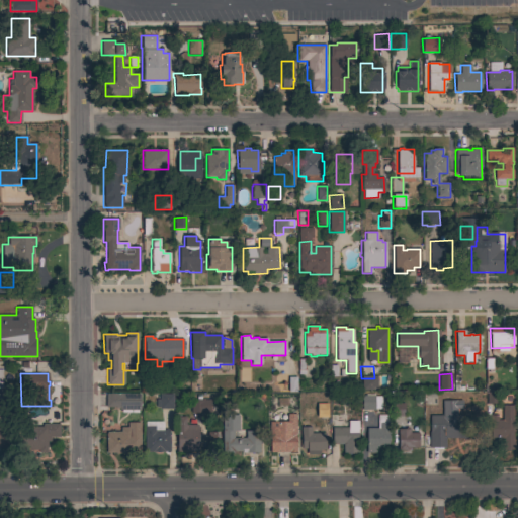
[(296,393),(283,393),(283,378),(287,378),(287,377),(296,377),(296,393)]
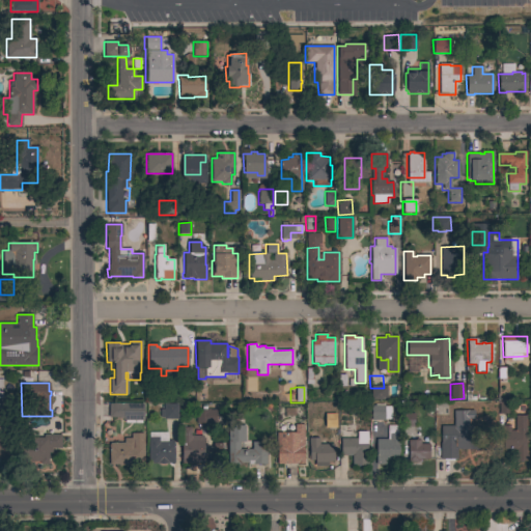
[(386,387),(370,387),(370,401),(387,400),(386,387)]
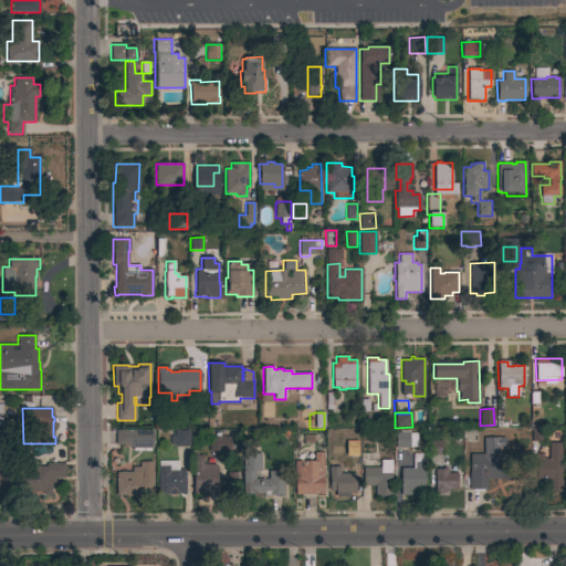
[(396,449),(395,432),(399,432),(399,429),(404,429),(404,431),(409,431),(409,433),(416,433),(417,447),(409,447),(409,448),(396,449)]
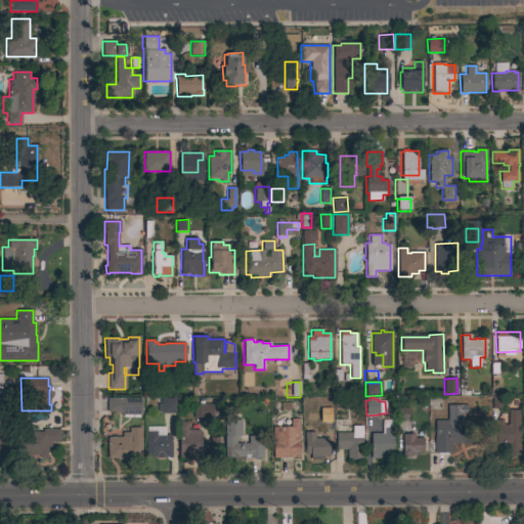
[(141,398),(141,415),(121,415),(121,413),(117,413),(117,411),(106,411),(106,398),(141,398)]
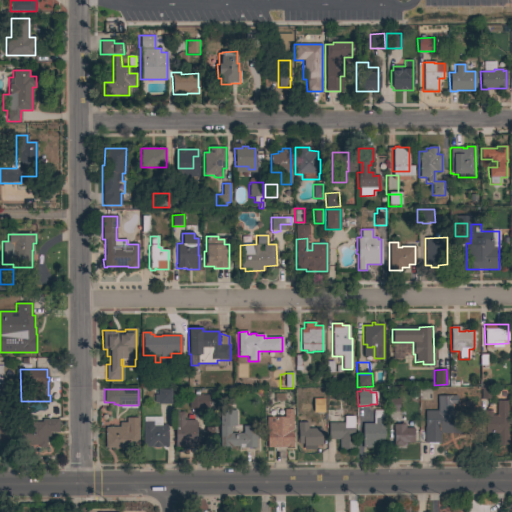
[(158,402),(154,402),(154,395),(157,395),(157,391),(171,391),(171,404),(158,404),(158,402)]
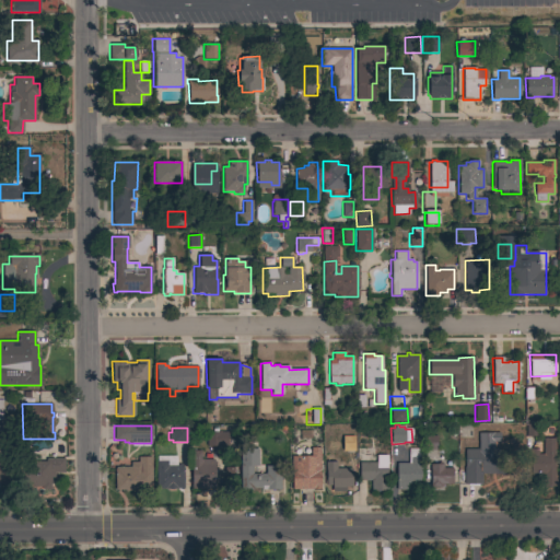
[(207,446),(206,432),(219,432),(228,432),(228,445),(220,446),(207,446)]
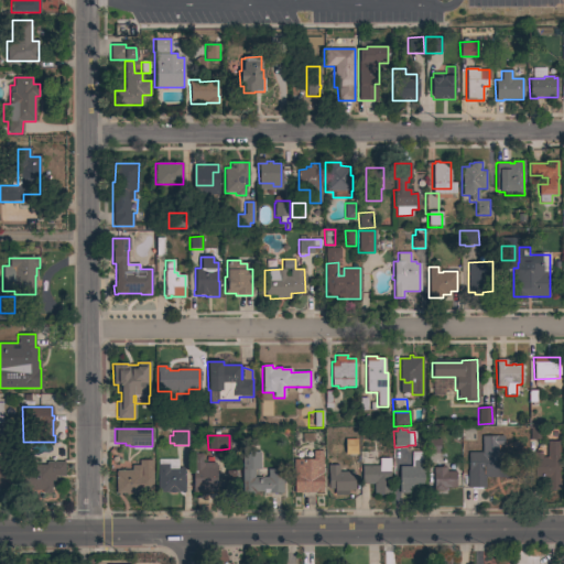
[(467,470),(468,470),(468,453),(481,453),(481,436),(503,436),(503,445),(497,445),(497,453),(501,453),(502,477),(485,477),(485,487),(467,488),(467,470)]
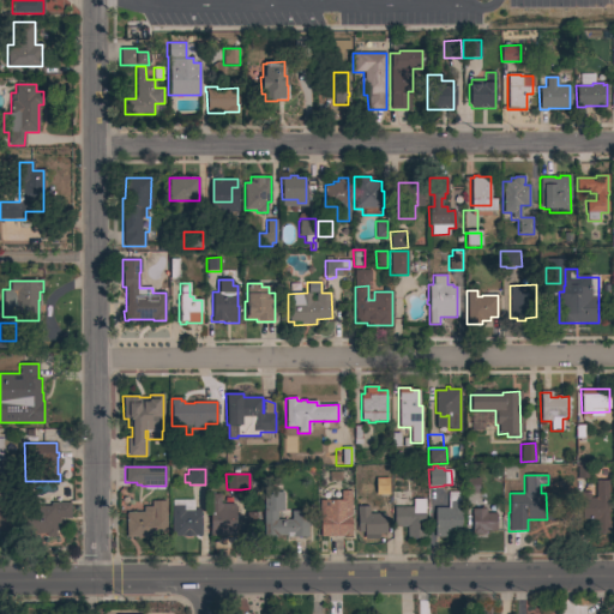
[(375,494),(374,479),(387,479),(387,494),(375,494)]
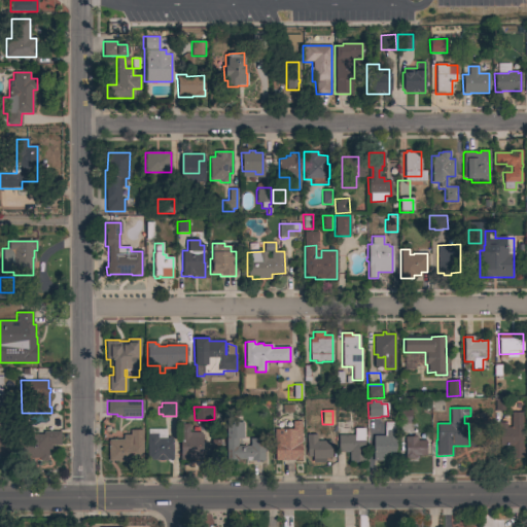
[(400,424),(399,411),(411,411),(411,423),(400,424)]
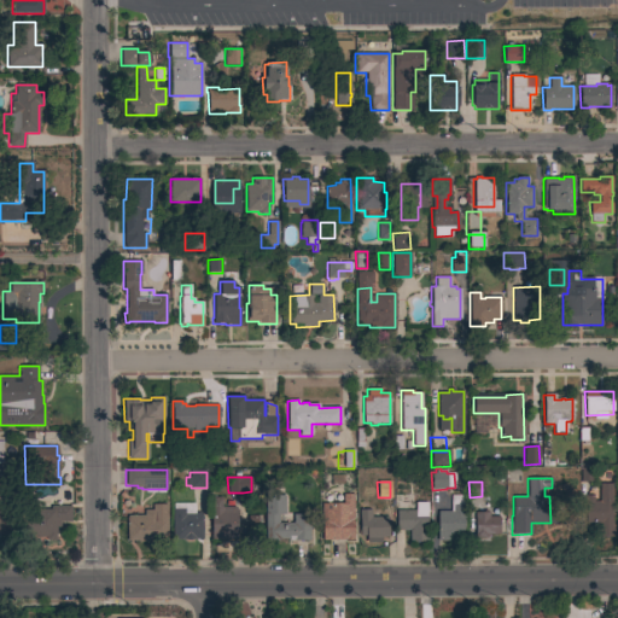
[(612,530),(596,531),(596,525),(586,525),(586,502),(584,502),(584,495),(593,495),(593,501),(599,501),(599,484),(611,484),(612,530)]
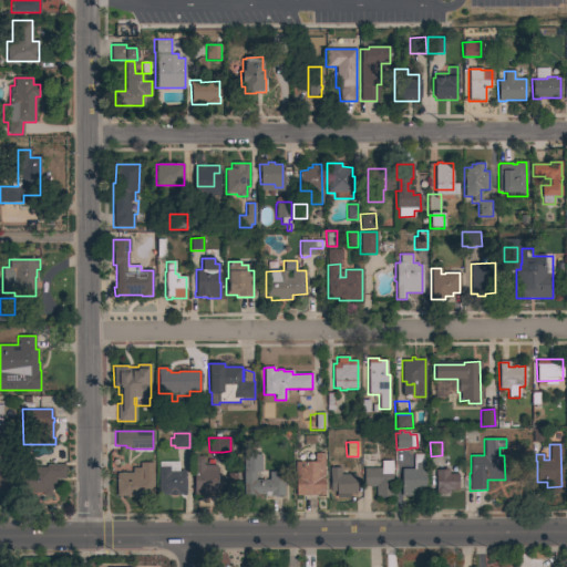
[(0,451),(10,451),(10,491),(0,490),(0,451)]
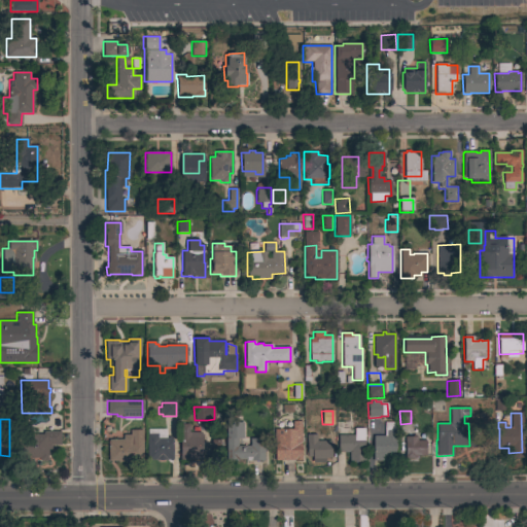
[(301,460),(275,460),(275,444),(274,444),(274,429),(292,429),(292,421),(302,421),(301,460)]
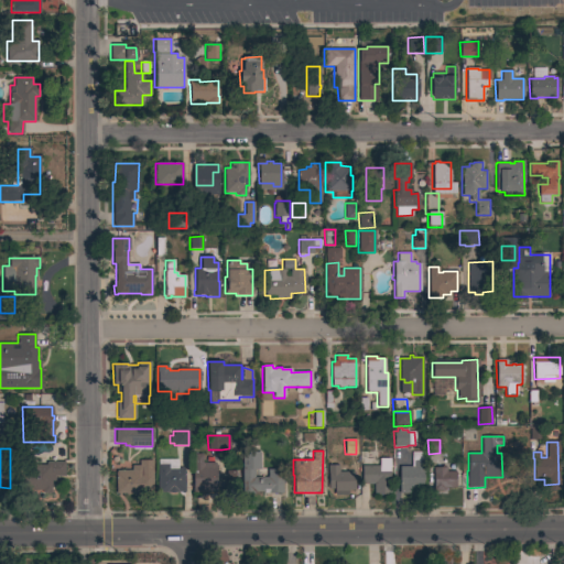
[(260,452),(260,469),(253,469),(253,477),(267,477),(267,469),(282,469),(282,494),(263,494),(263,491),(255,491),(255,494),(242,494),(241,452),(260,452)]
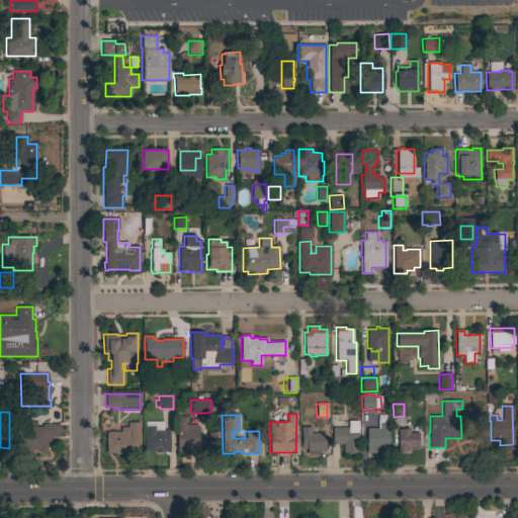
[(366,428),(377,428),(377,415),(391,415),(391,453),(366,453),(366,428)]
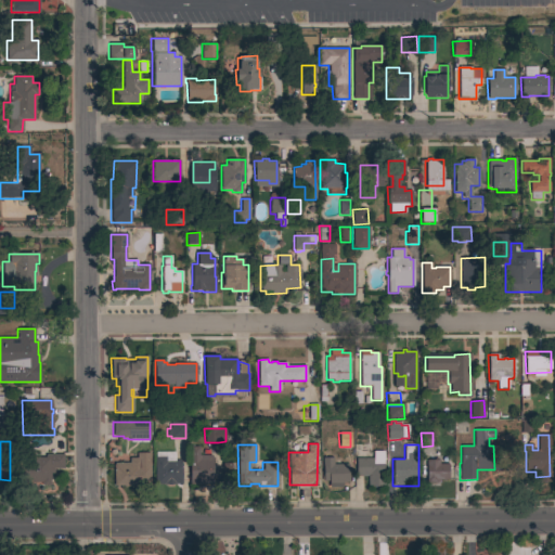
[(213,485),(190,485),(190,447),(198,447),(198,455),(211,455),(213,460),(213,485)]
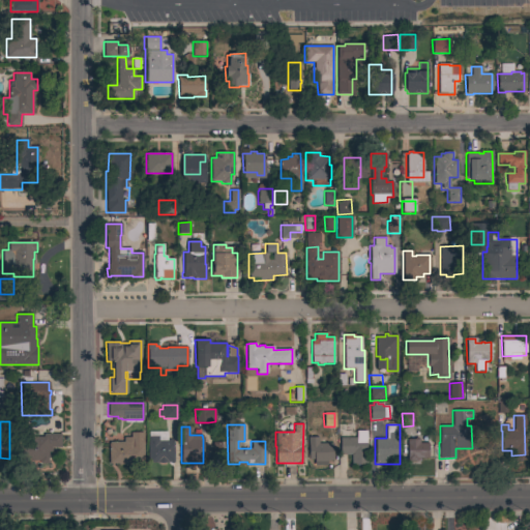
[(356,438),(356,431),(366,431),(366,464),(360,464),(360,466),(356,466),(356,465),(351,465),(350,454),(340,454),(340,438),(356,438)]
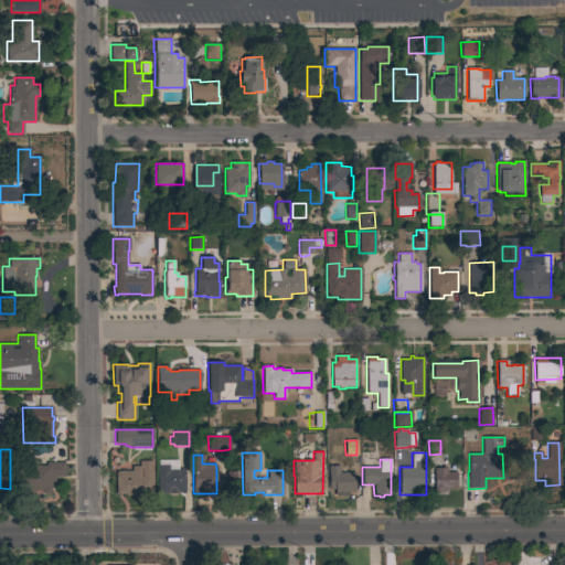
[(184,493),(158,493),(158,460),(178,460),(178,469),(183,469),(183,471),(184,471),(184,493)]
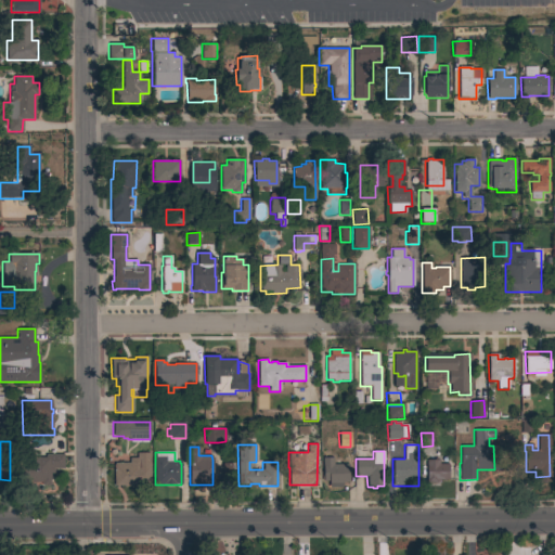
[(150,486),(114,486),(114,463),(129,463),(129,459),(137,459),(137,453),(150,453),(150,486)]
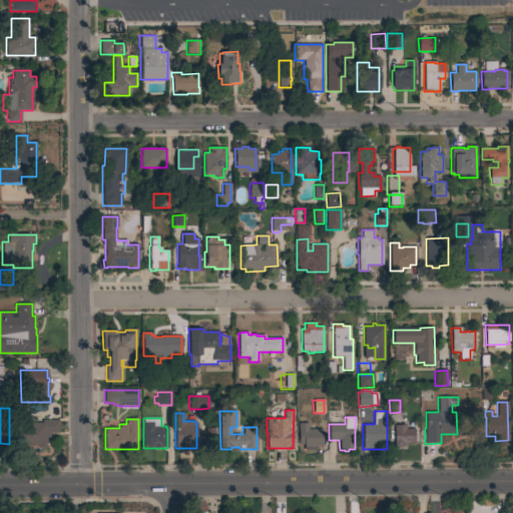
[(46,448),(38,449),(38,446),(28,446),(28,450),(17,450),(16,427),(42,427),(42,420),(58,420),(58,433),(46,433),(46,448)]
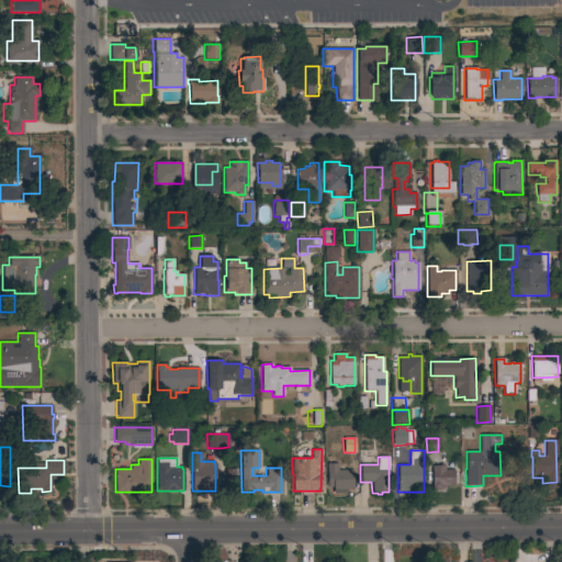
[(337,490),(337,492),(333,492),(333,490),(333,487),(326,487),(326,463),(337,463),(337,462),(346,462),(346,470),(352,470),(352,489),(346,489),(346,490),(337,490)]
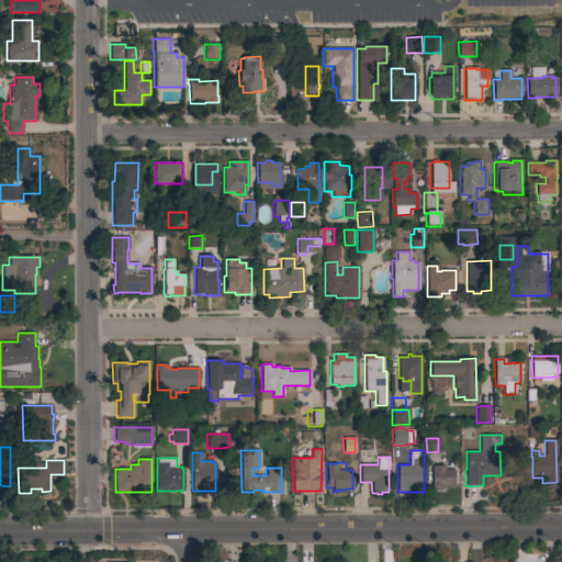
[(431,490),(431,485),(431,471),(431,465),(439,467),(439,464),(442,464),(442,465),(445,465),(445,470),(453,470),(453,486),(445,486),(445,487),(441,487),(441,490),(431,490)]
